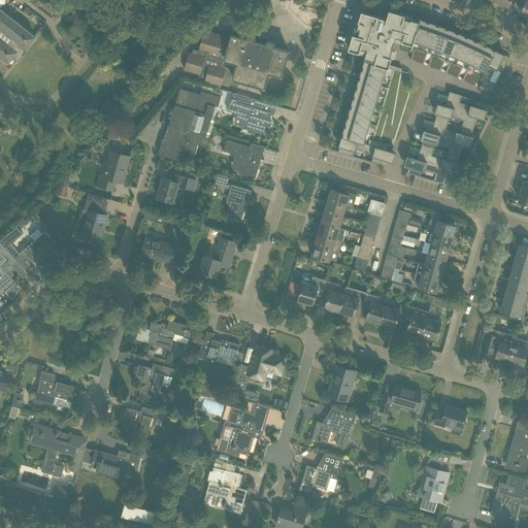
[(0,8),(0,58),(6,63),(11,57),(15,60),(35,36),(0,8)]
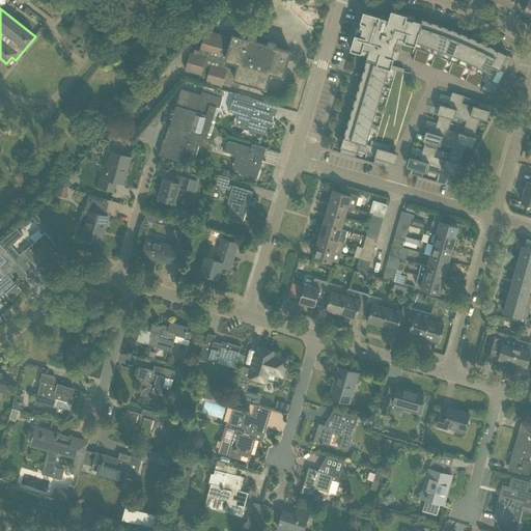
[(391,9),(389,18),(364,10),(359,28),(362,29),(360,35),(355,33),(350,49),(361,52),(362,48),(368,50),(366,58),(367,58),(366,61),(389,67),(394,70),(395,66),(390,64),(398,36),(404,38),(403,42),(415,45),(416,42),(422,21),(421,21),(413,18),(413,20),(407,18),(408,15),(391,9)]
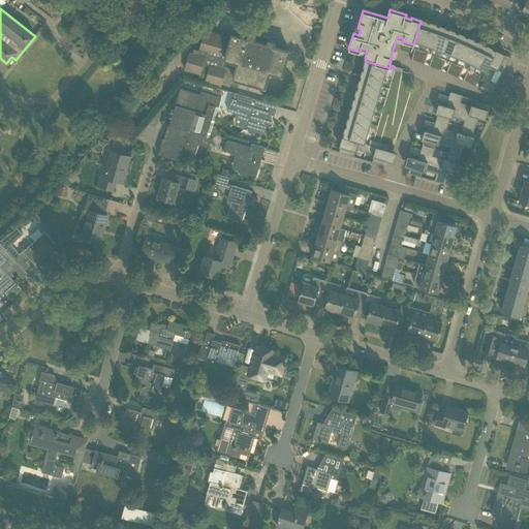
[(427,21),(421,19),(419,21),(421,21),(414,41),(424,44),(431,23),(430,23),(427,22),(427,21)]
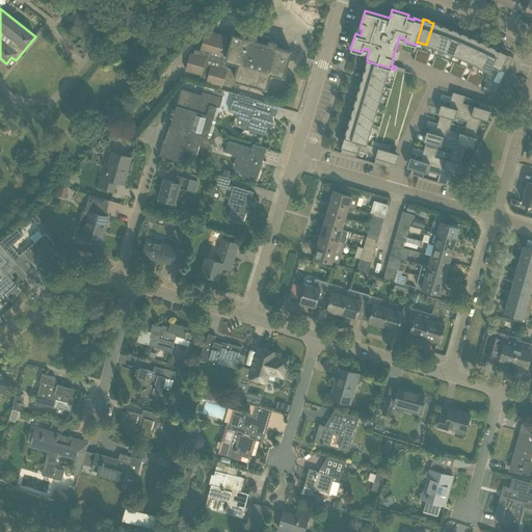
[(440,24),(432,22),(432,23),(433,23),(426,45),(435,48),(443,27),(442,26),(439,25),(440,24)]
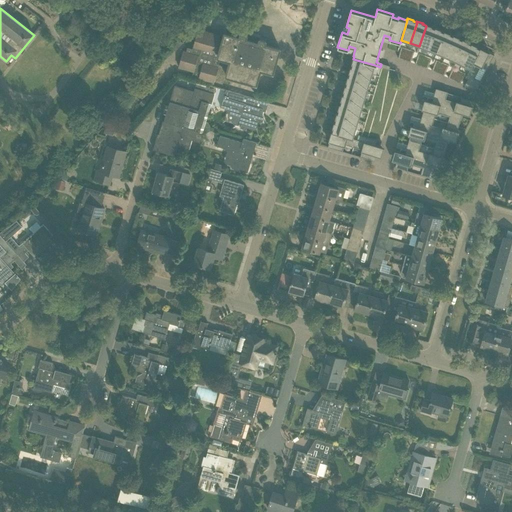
[(432,26),(426,24),(425,25),(426,26),(419,46),(428,49),(435,29),(431,28),(432,26)]
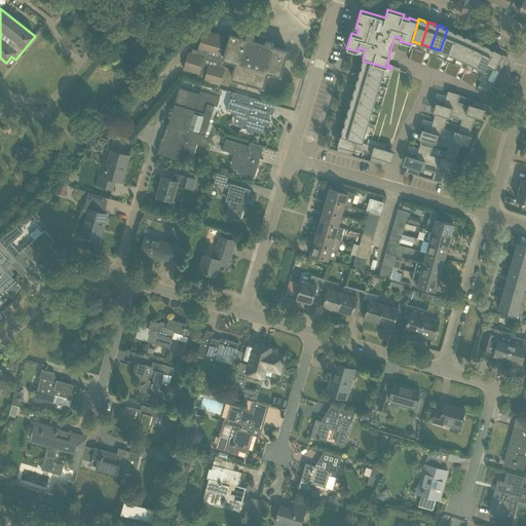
[(453,31),(447,29),(447,30),(440,50),(448,53),(456,34),(456,33),(453,32),(453,31)]
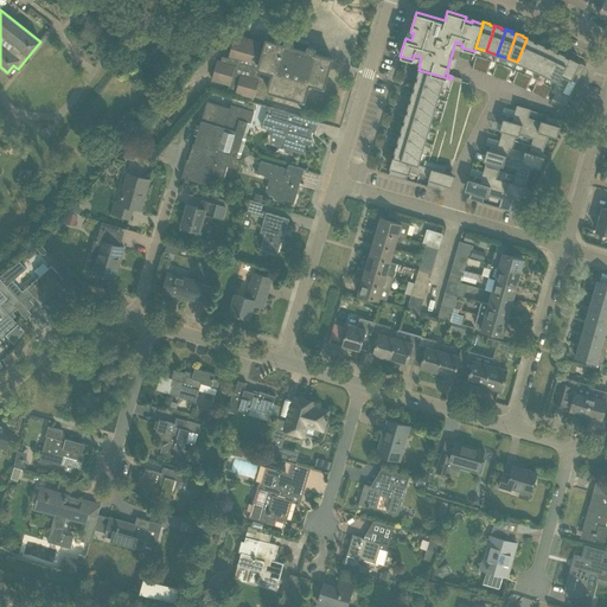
[(262,51),(259,50),(260,42),(235,34),(228,58),(225,57),(223,63),(217,61),(211,78),(237,87),(235,93),(254,98),(260,77),(270,81),(268,90),(304,101),(308,83),(324,87),(332,58),(314,52),(315,49),(285,40),(283,44),(266,39),(262,51)]
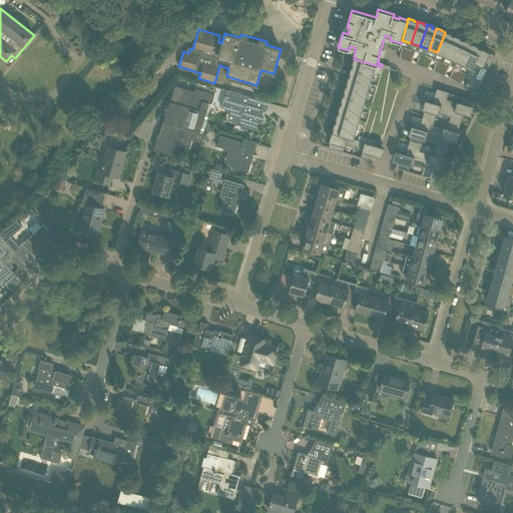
[(451,34),(445,31),(445,32),(445,33),(437,52),(446,56),(454,37),(454,36),(451,35),(451,34)]
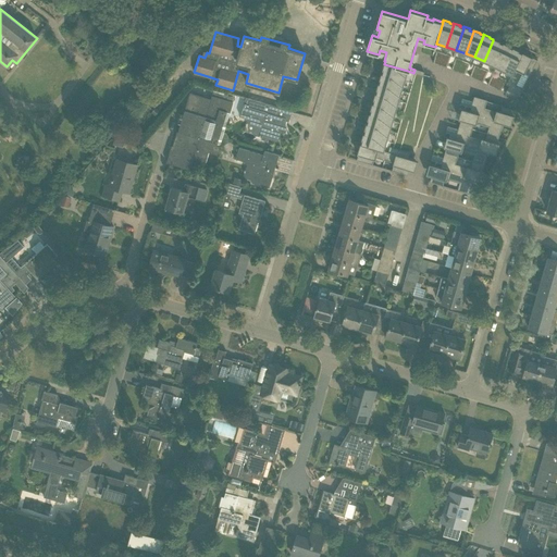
[(499,41),(493,38),(493,39),(493,40),(484,61),(493,65),(503,45),(503,44),(499,42),(499,41)]
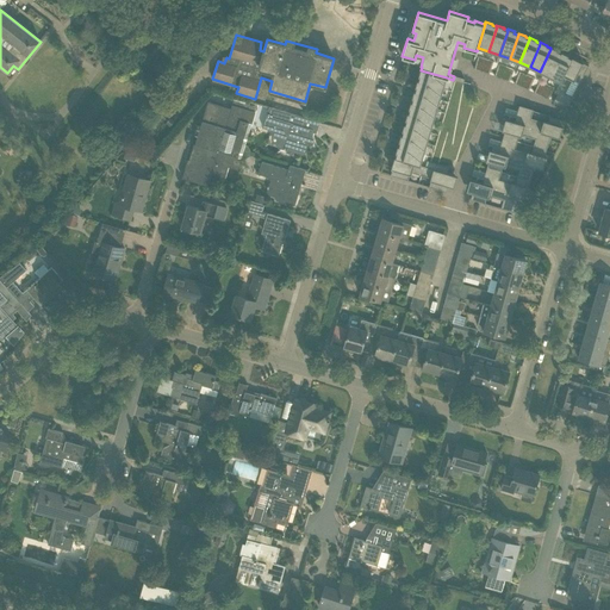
[(558,50),(551,47),(551,48),(551,49),(540,72),(551,76),(561,54),(558,51),(558,50)]
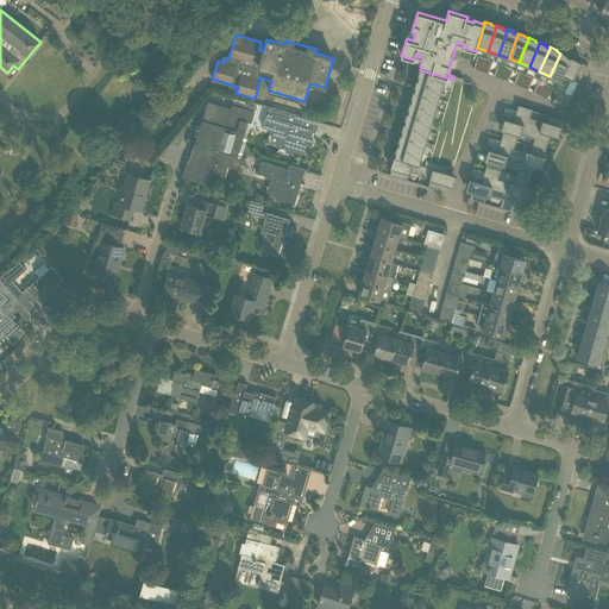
[(550,76),(559,81),(571,58),(567,56),(567,55),(560,51),(560,54),(550,76)]
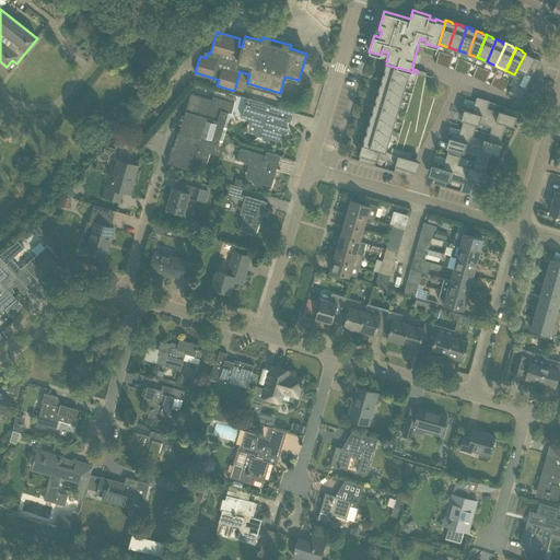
[(435,63),(442,66),(446,54),(439,50),(438,57),(435,63)]
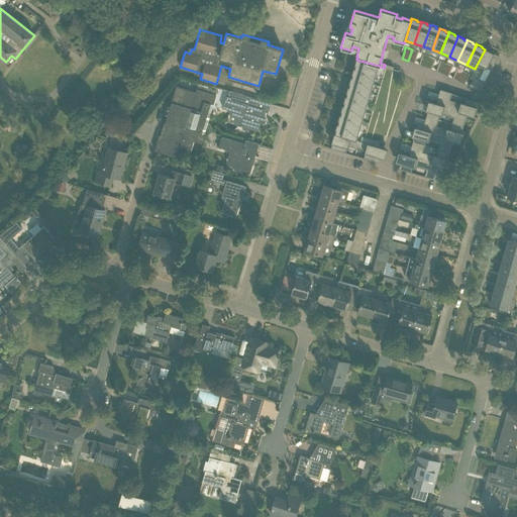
[(412,49),(408,61),(414,63),(418,52),(412,49)]
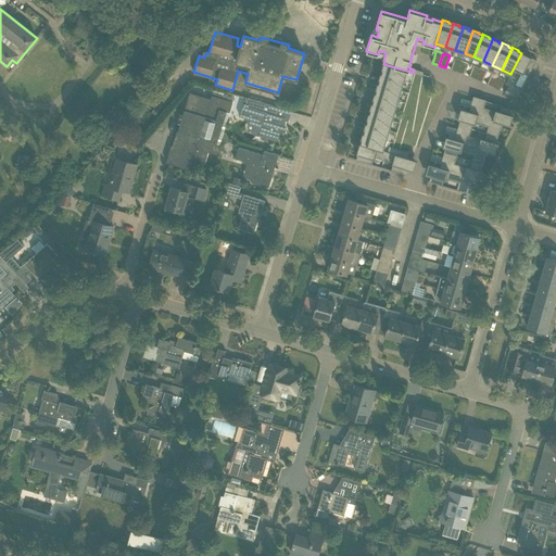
[(504,92),(517,99),(522,88),(515,84),(521,72),(529,75),(536,60),(534,59),(534,60),(527,55),(521,53),(510,74),(505,84),(508,86),(504,92)]
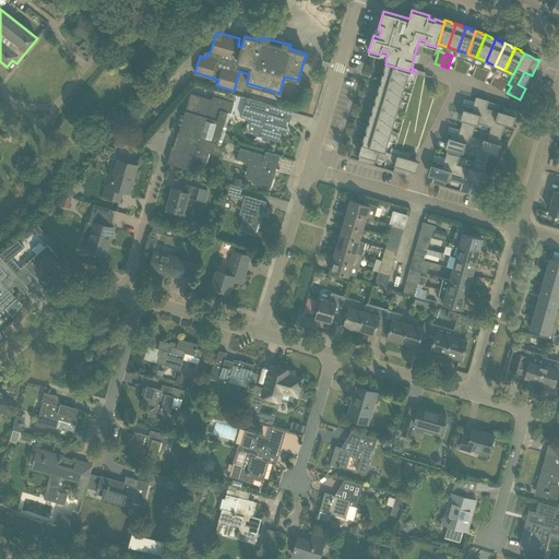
[(453,70),(460,72),(464,60),(458,57),(453,70)]
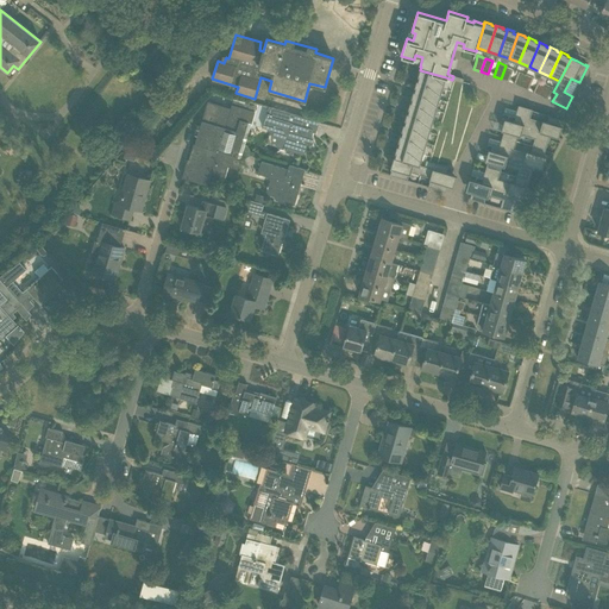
[(506,66),(501,79),(508,82),(514,68),(506,66)]
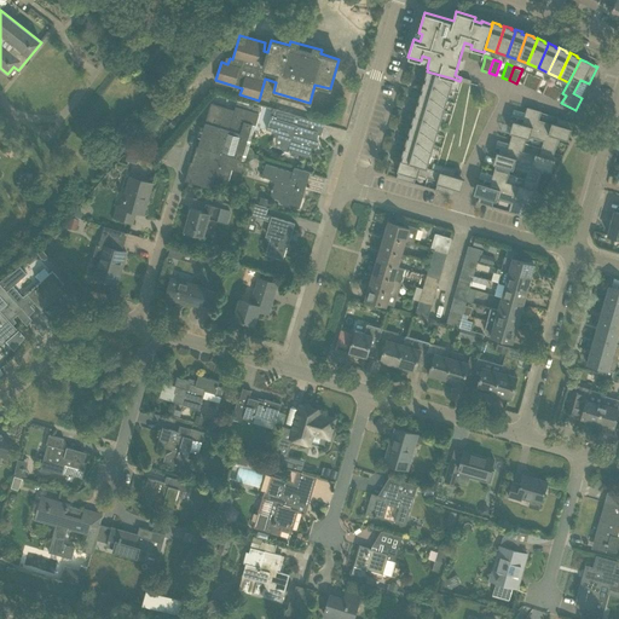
[(423,81),(423,82),(450,91),(453,79),(427,71),(424,77),(426,79),(424,82),(423,81)]
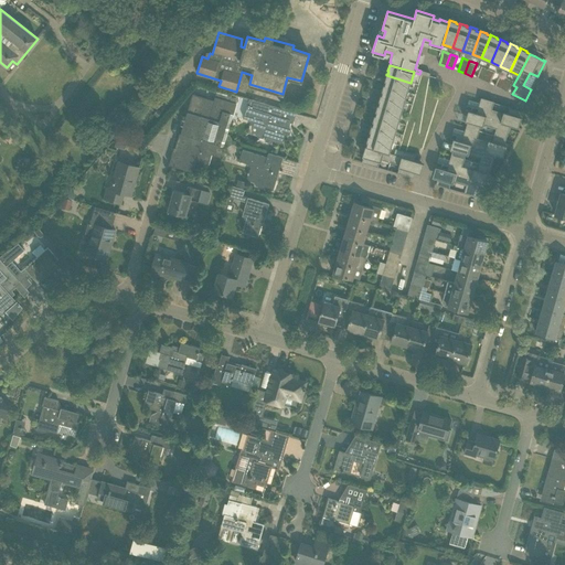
[(482,81),(488,68),(481,65),(476,77),(476,78),(482,81)]
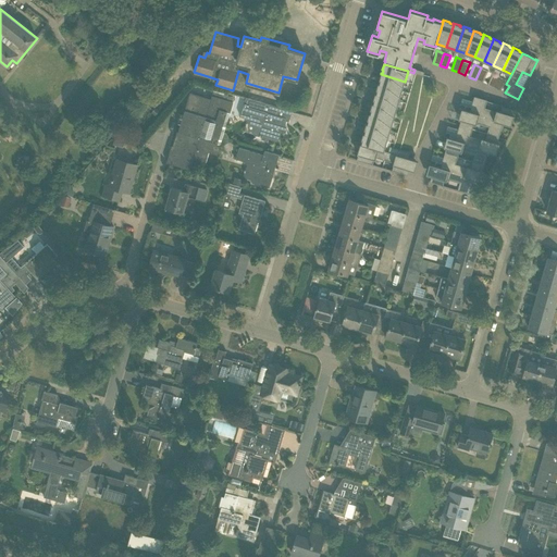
[(489,71),(481,67),(475,79),(482,83),(483,83),(489,71)]
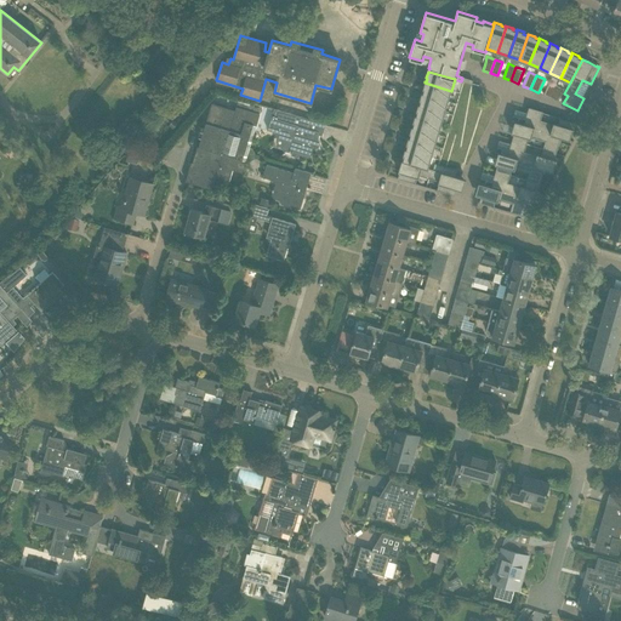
[(551,98),(557,85),(550,81),(543,95),(551,98)]
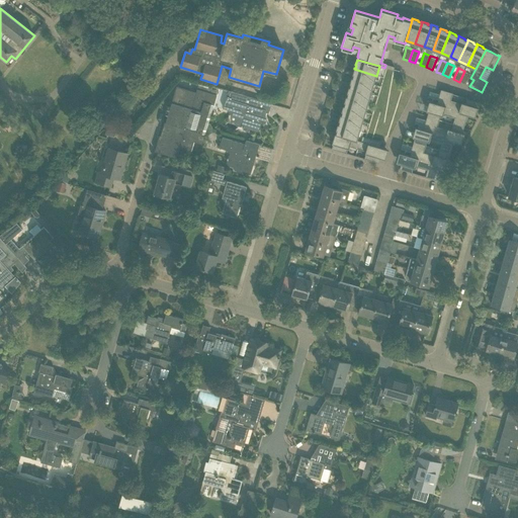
[(353,77),(374,83),(376,76),(354,69),(352,74),(354,75),(353,77)]
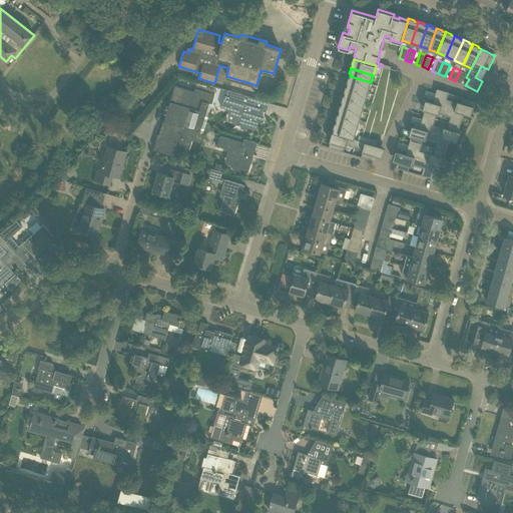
[(466,73),(460,70),(455,81),(461,84),(461,83),(466,73)]
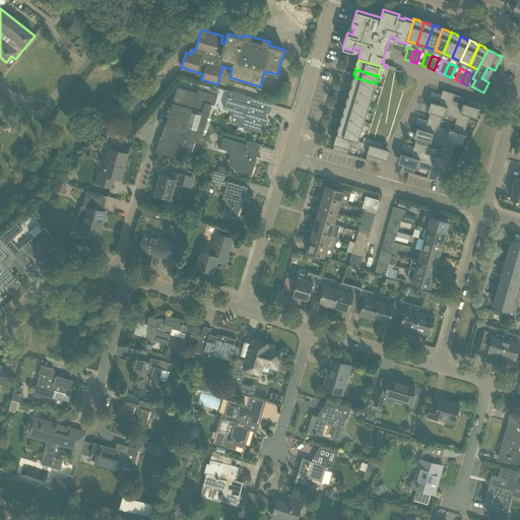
[(351,87),(373,93),(376,83),(354,77),(354,78),(352,78),(351,84),(352,84),(351,87)]
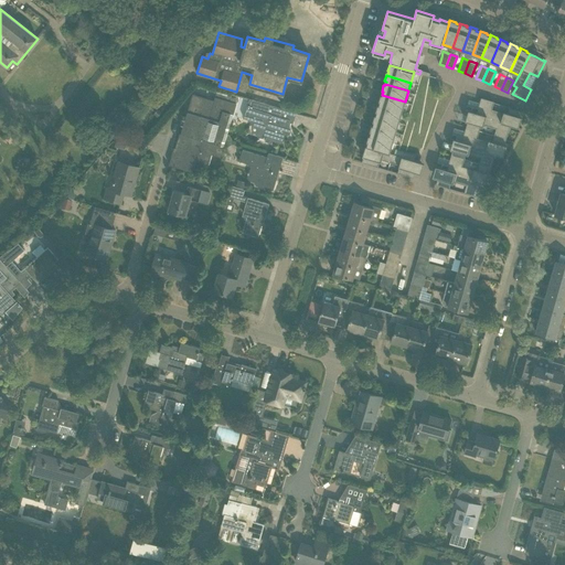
[(174,151),(171,164),(193,171),(196,161),(208,164),(214,144),(224,146),(226,141),(227,135),(237,103),(235,103),(236,98),(215,93),(214,96),(213,100),(192,94),(181,134),(182,134),(177,152),(174,151)]
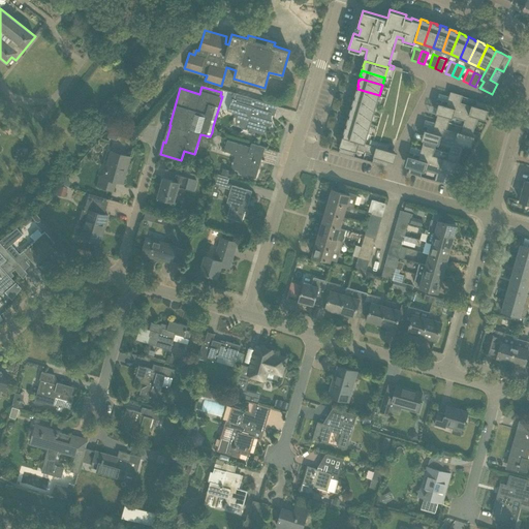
[(354,98),(376,104),(379,95),(358,89),(356,89),(354,95),(355,95),(354,98)]
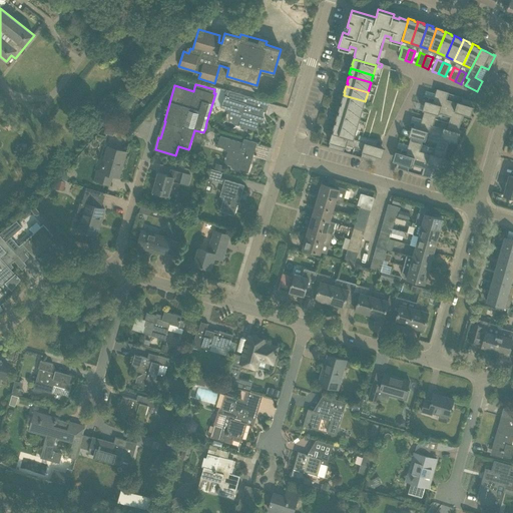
[(468,115),(473,100),(462,97),(463,96),(462,96),(460,102),(447,98),(449,92),(437,88),(433,102),(451,107),(451,109),(463,113),(468,115)]
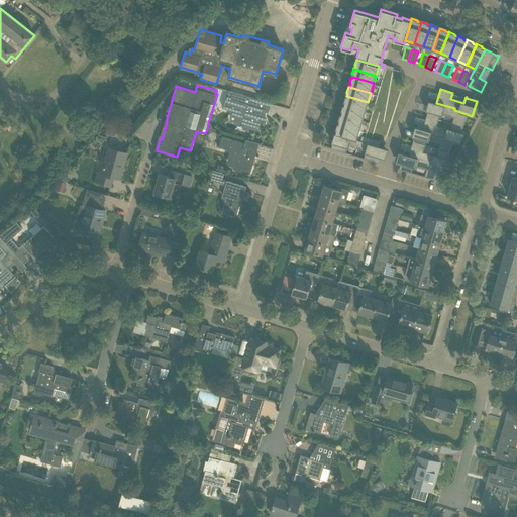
[(243,127),(242,129),(248,130),(248,128),(256,131),(259,129),(262,122),(265,123),(267,118),(265,116),(263,115),(264,111),(268,113),(271,103),(228,90),(223,108),(232,110),(235,116),(234,121),(235,124),(243,127)]
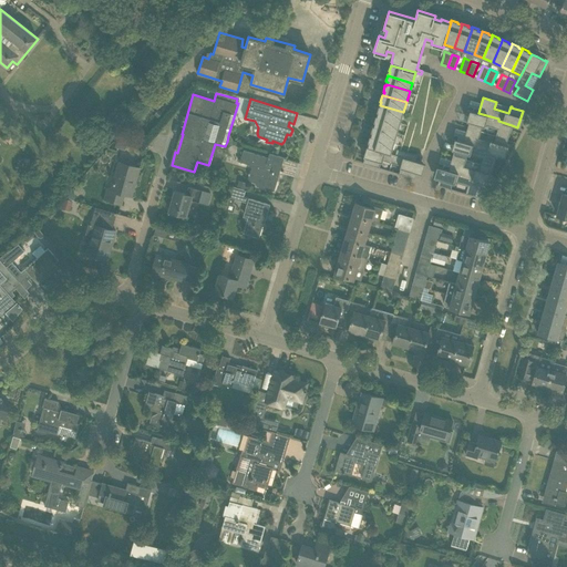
[(378,115),(400,122),(403,112),(380,105),(379,105),(377,112),(378,112),(378,115)]
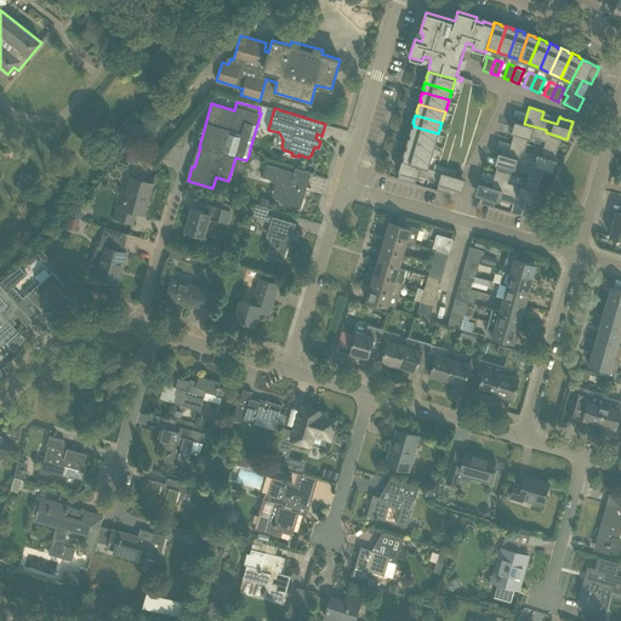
[(556,154),(560,137),(546,132),(546,130),(524,124),(517,121),(512,138),(527,143),(528,138),(531,140),(531,137),(545,141),(542,151),(556,154)]
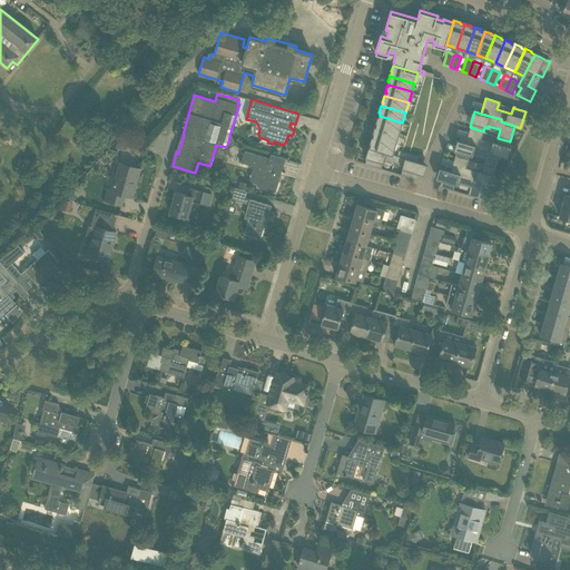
[(376,126),(400,133),(402,123),(380,116),(379,116),(377,116),(375,123),(377,124),(376,126)]
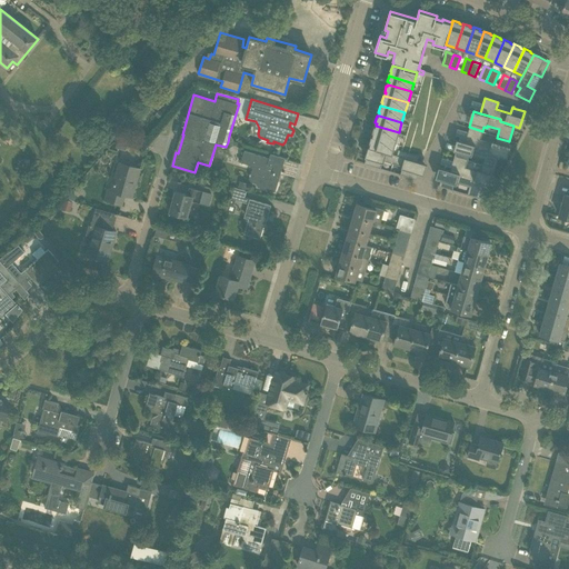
[(396,142),(399,132),(376,126),(376,127),(373,126),(372,132),(373,133),(372,136),(396,142)]
